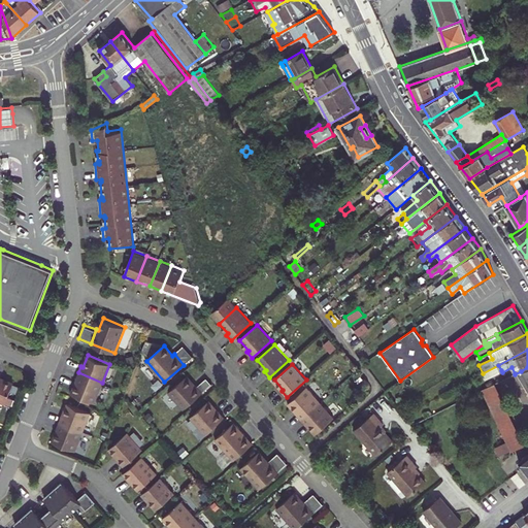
[(498,365),(483,373),(486,378),(501,370),(498,365)]
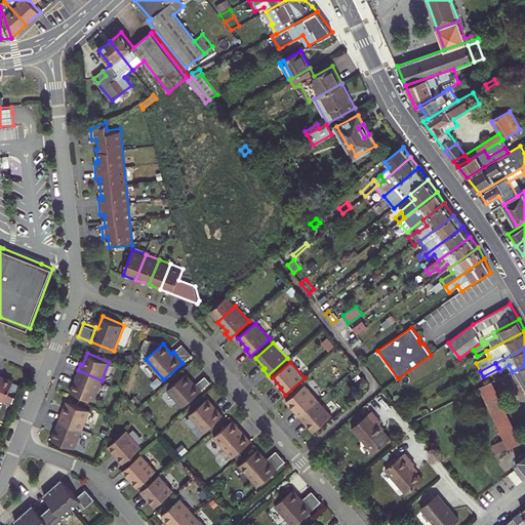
[(93,399),(102,380),(78,370),(75,377),(77,377),(72,391),(93,399)]
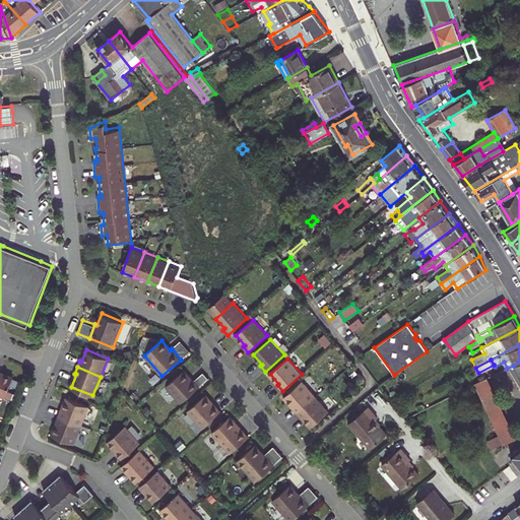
[(181,403),(200,386),(194,380),(193,382),(184,371),(166,386),(181,403)]
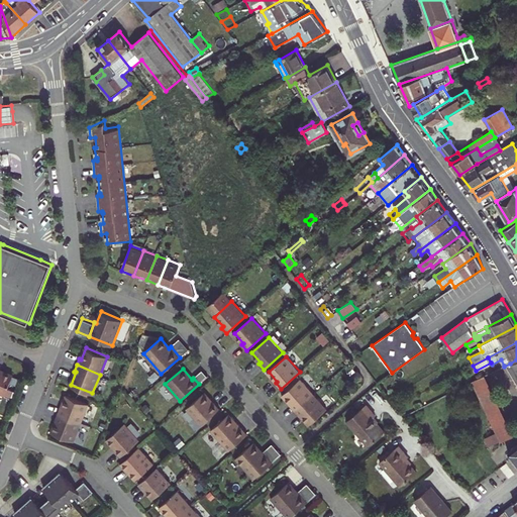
[(0,391),(5,394),(12,375),(0,370),(0,391)]
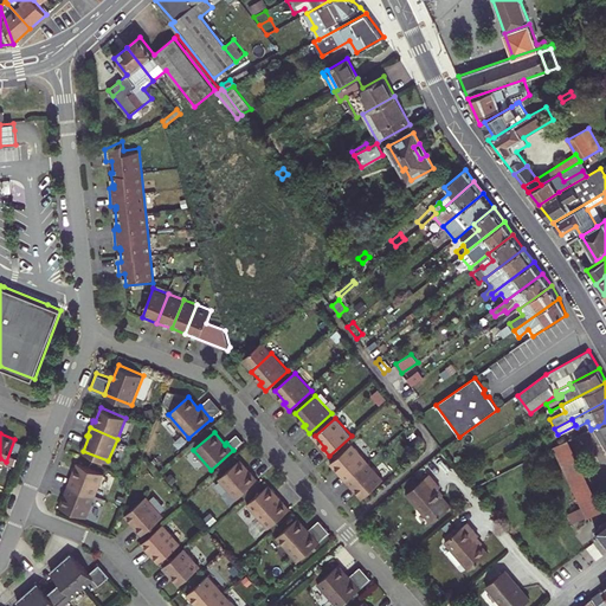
[(238,433),(226,443),(233,450),(244,440),(238,433)]
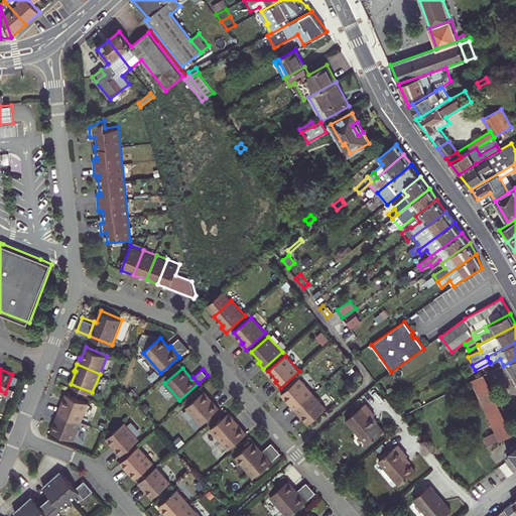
[(501,440),(513,435),(484,375),(472,380),(496,431),(501,439),(501,440)]
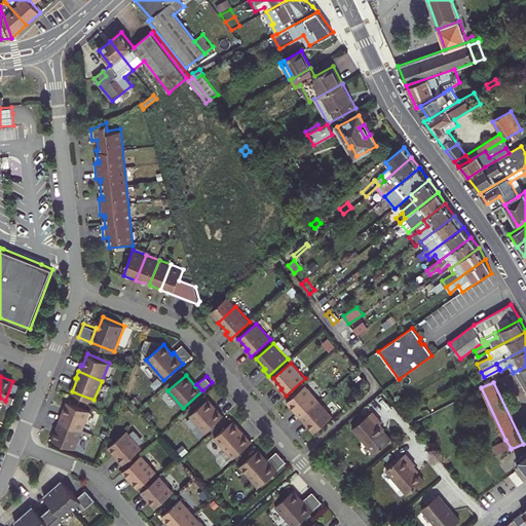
[(320,400),(305,385),(288,401),(297,411),(296,412),(300,417),(320,400)]
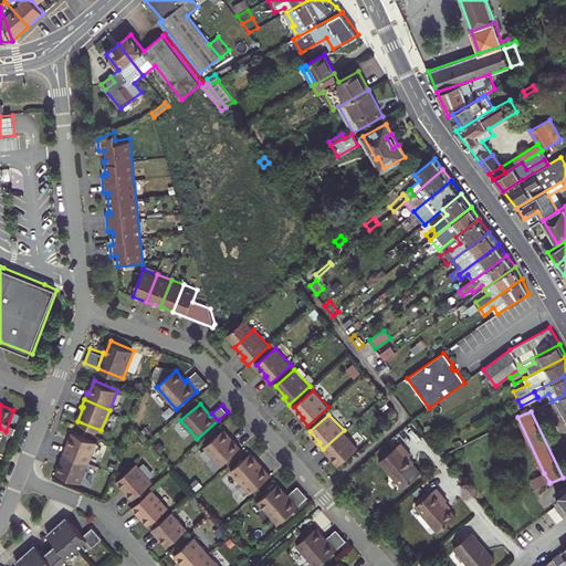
[(220,465),(241,447),(236,440),(233,441),(223,430),(205,447),(220,465)]
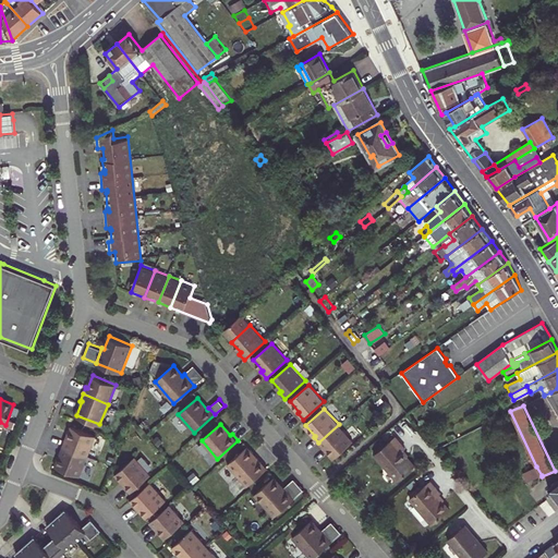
[(353,440),(339,424),(318,443),(324,448),(325,447),(335,458),(353,440)]
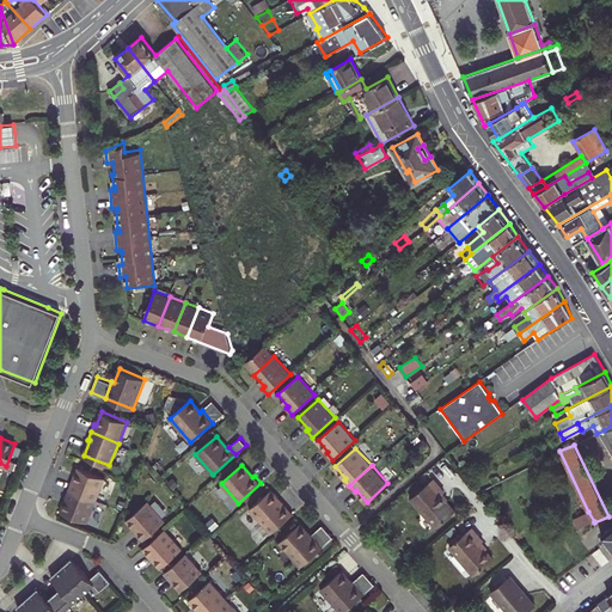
[(96,499),(105,476),(79,466),(73,481),(72,479),(68,487),(96,499)]
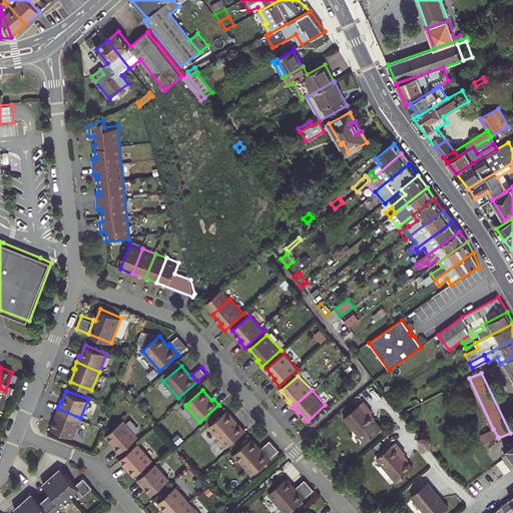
[(373,413),(364,402),(344,418),(365,442),(382,428),(374,420),(370,415),(372,413),(373,413)]
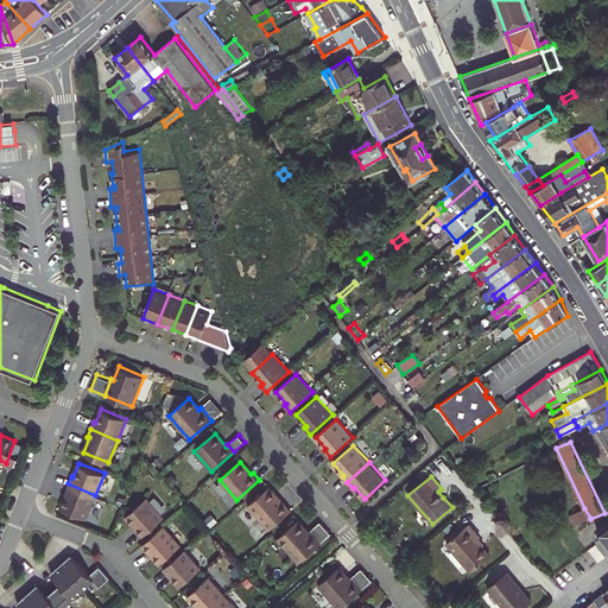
[(87,517),(95,495),(68,483),(64,492),(67,492),(61,506),(87,517)]
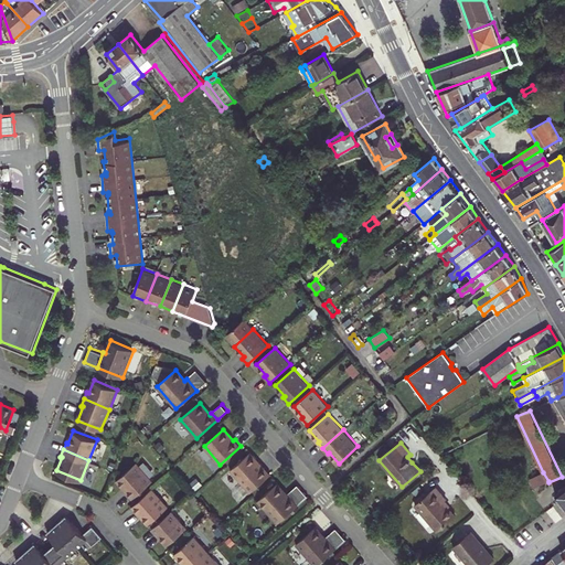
[(251,492),(270,475),(260,462),(259,464),(249,452),(231,469),(251,492)]
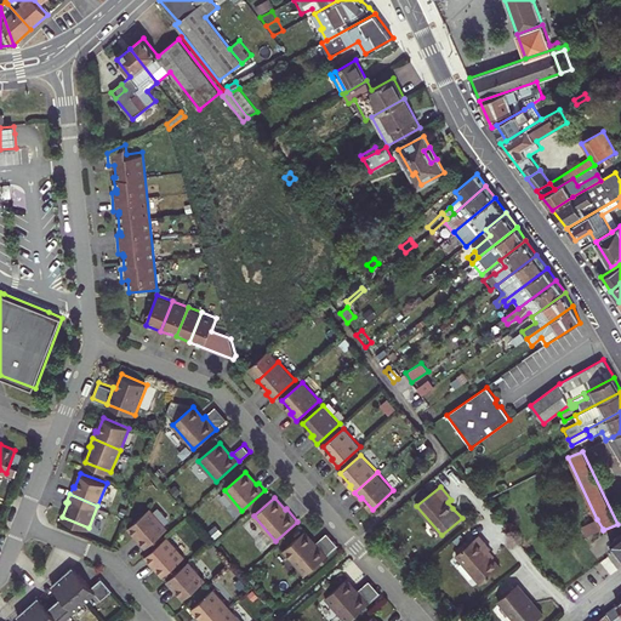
[(138,539),(144,546),(167,527),(151,507),(130,525),(140,537),(138,539)]
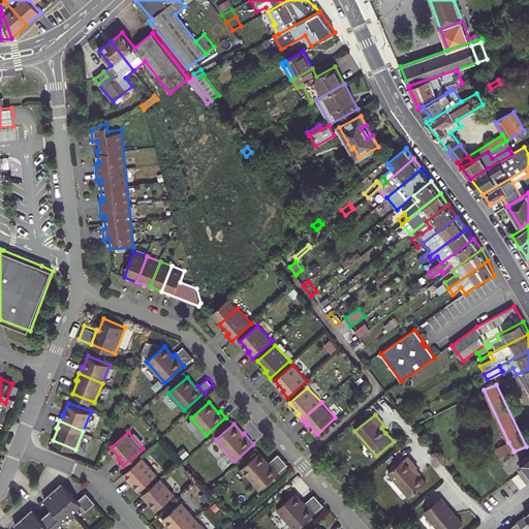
[(496,448),(501,457),(514,450),(508,442),(496,448)]
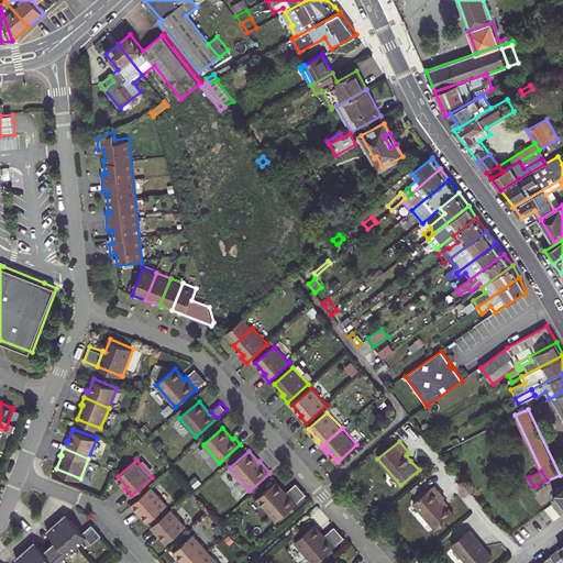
[(276,521),(297,503),(287,492),(285,493),(276,482),(257,498),(276,521)]
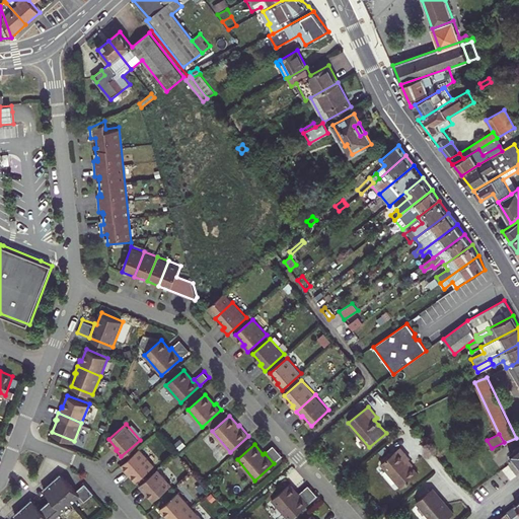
[(274,445),(265,453),(274,463),(283,455),(274,445)]
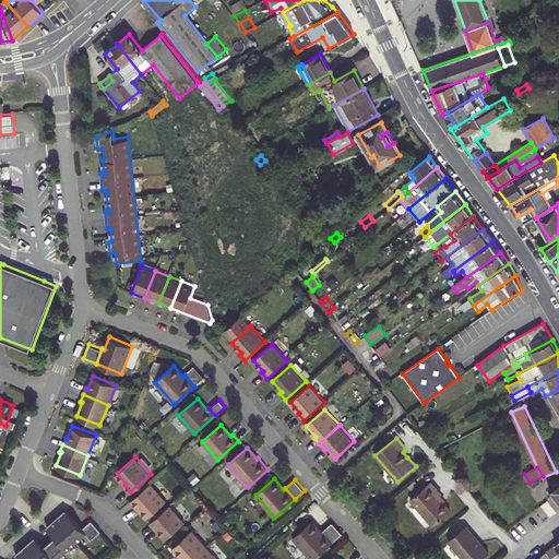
[(151,482),(130,499),(134,506),(137,504),(145,515),(165,499),(151,482)]
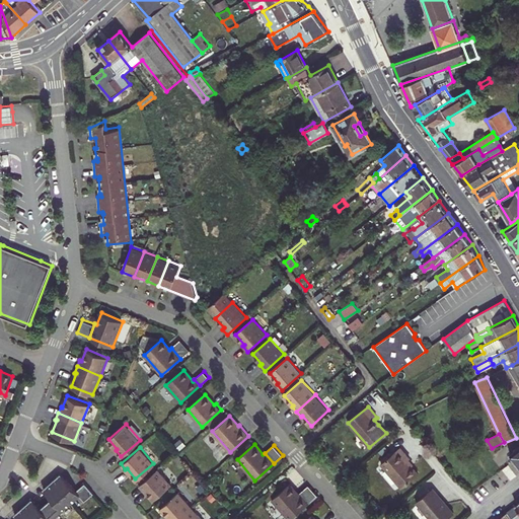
[(381,463),(401,488),(419,474),(412,466),(408,461),(410,460),(411,458),(400,447),(381,463)]
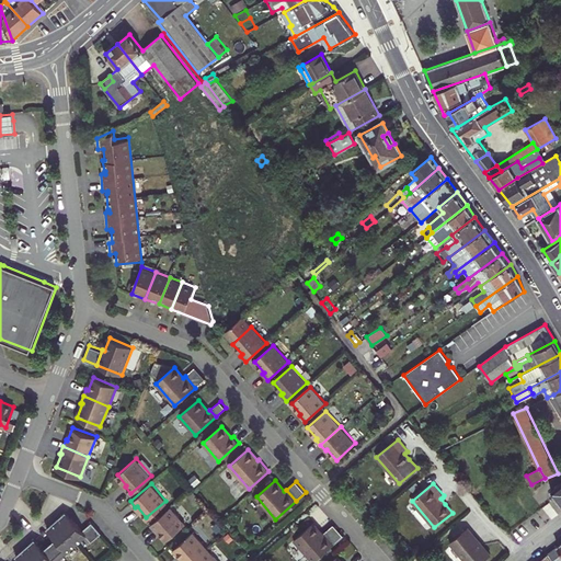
[(171,506),(149,524),(155,530),(157,528),(165,539),(185,523),(171,506)]
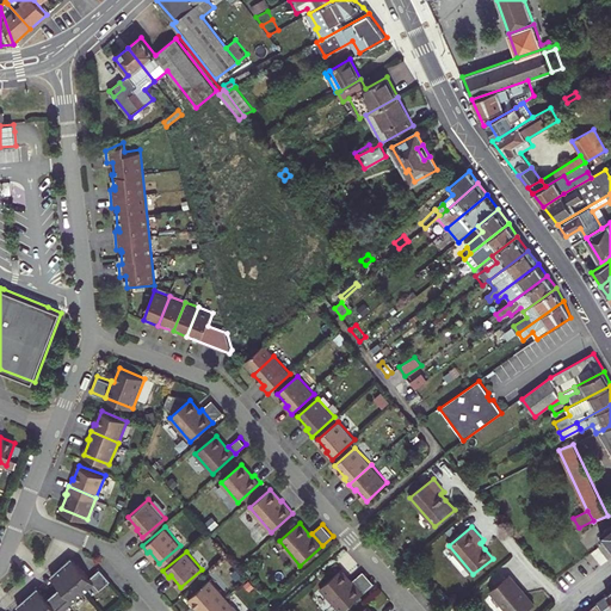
[(60,610),(94,581),(100,587),(110,579),(99,567),(90,575),(78,562),(78,563),(71,556),(53,573),(59,579),(57,581),(61,585),(48,597),(44,592),(43,593),(37,586),(18,603),(25,610),(24,610),(23,610),(60,610)]
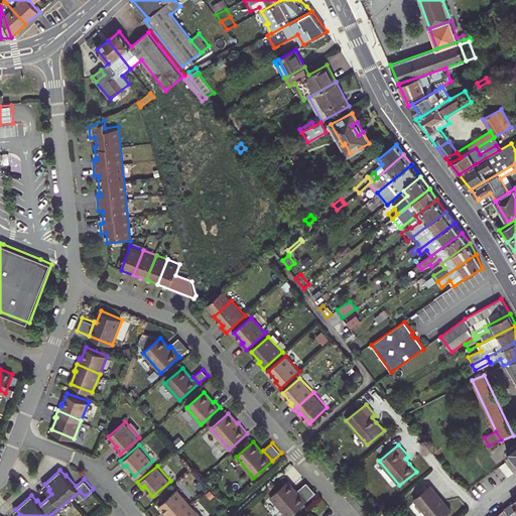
[(287,515),(289,515),(307,501),(298,490),(297,491),(288,481),(271,497),(287,515)]
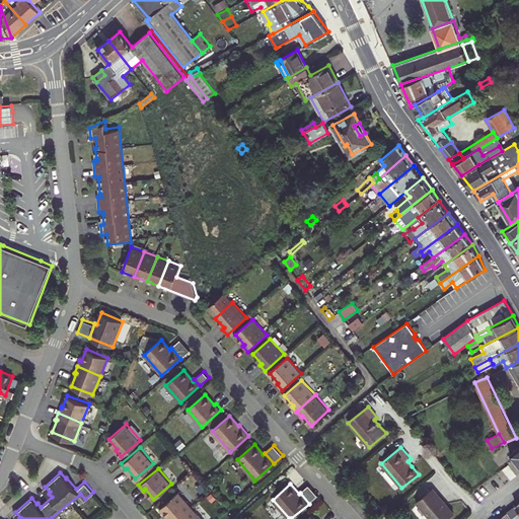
[(309,485),(300,493),(309,504),(319,496),(309,485)]
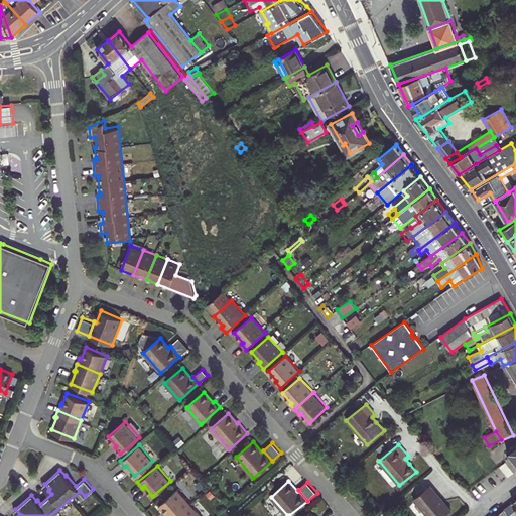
[(430,485),(414,499),(427,515),(444,515),(452,510),(430,485)]
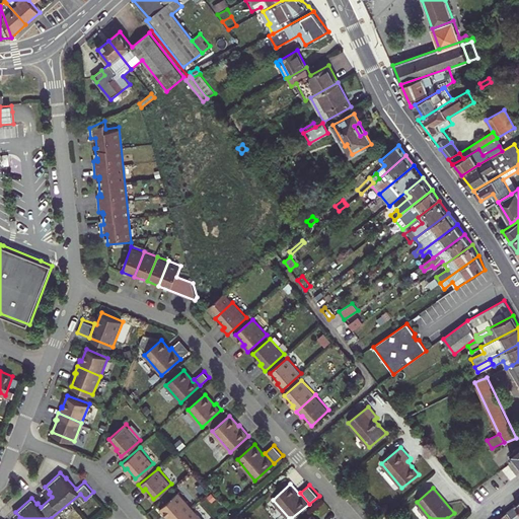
[(176,518),(192,506),(178,491),(161,506),(169,516),(168,517),(169,518),(176,518)]
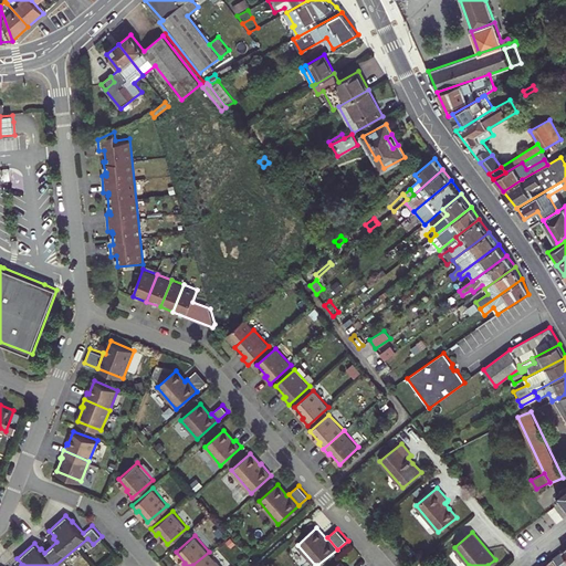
[(565,565),(565,548),(553,558),(558,565),(565,565)]
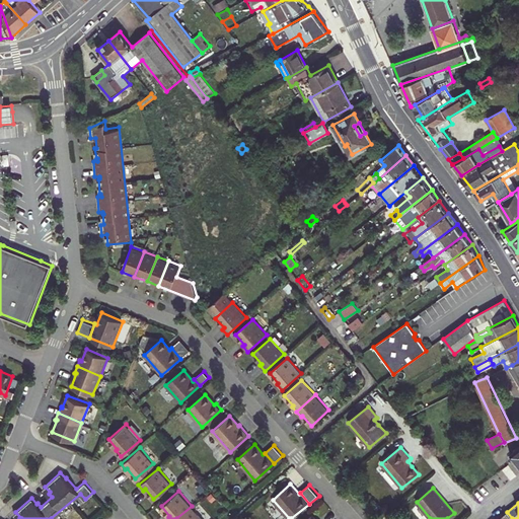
[(428,518),(417,505),(412,509),(419,518),(428,518)]
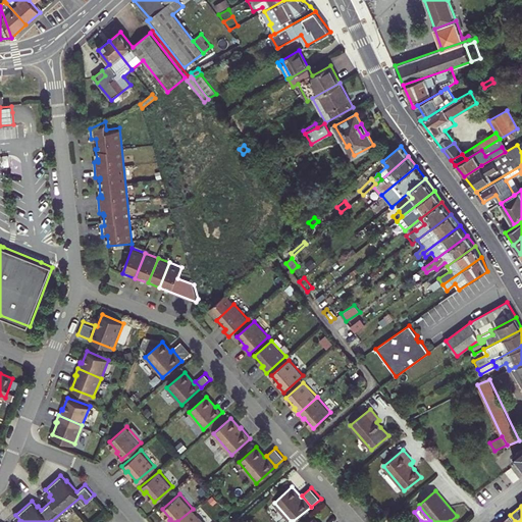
[(204,521),(193,509),(177,521),(204,521)]
